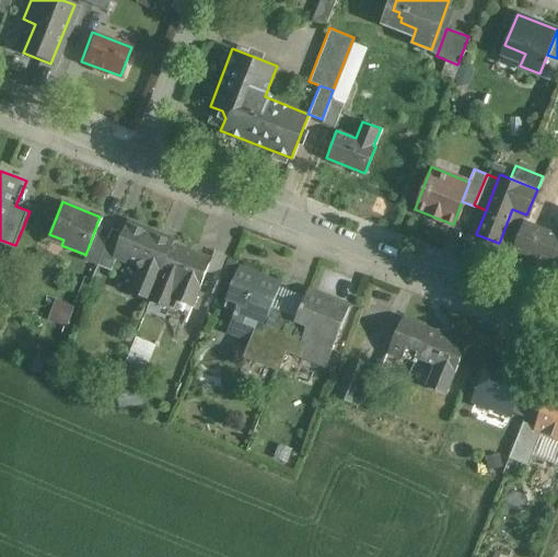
[(557,235),(522,221),(511,248),(557,266),(557,235)]
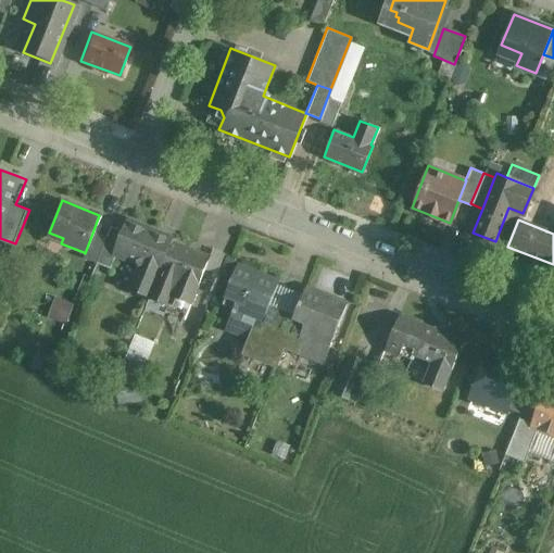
[(159,234),(126,221),(122,230),(113,252),(115,253),(135,261),(136,265),(127,288),(147,297),(161,264),(150,260),(149,256),(159,234)]
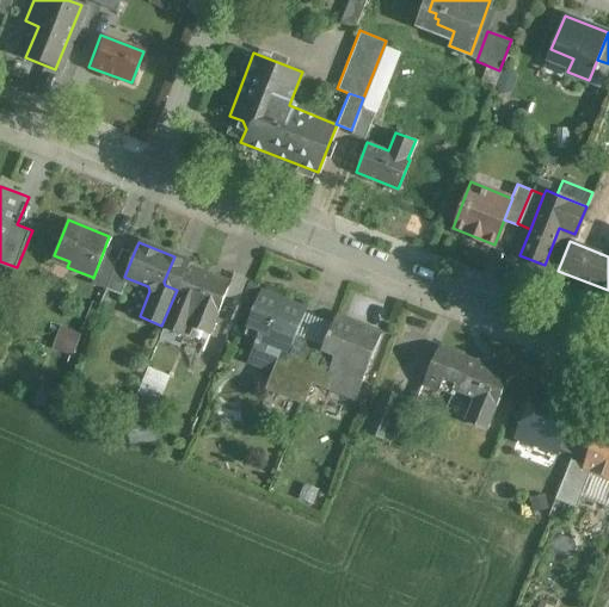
[(116,259),(105,287),(120,293),(127,278),(124,277),(134,253),(121,248),(116,259)]
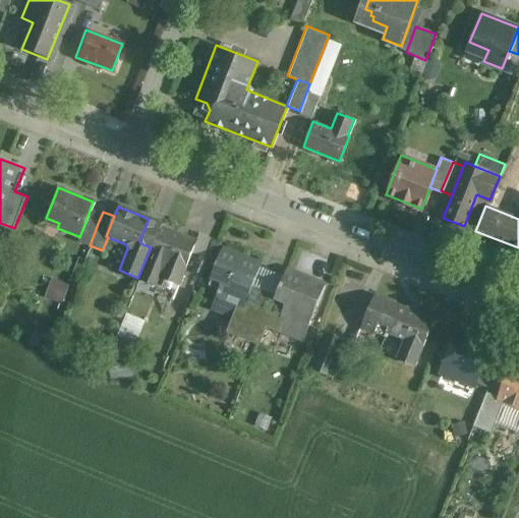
[(99,221),(88,216),(79,237),(78,236),(76,240),(90,245),(99,221)]
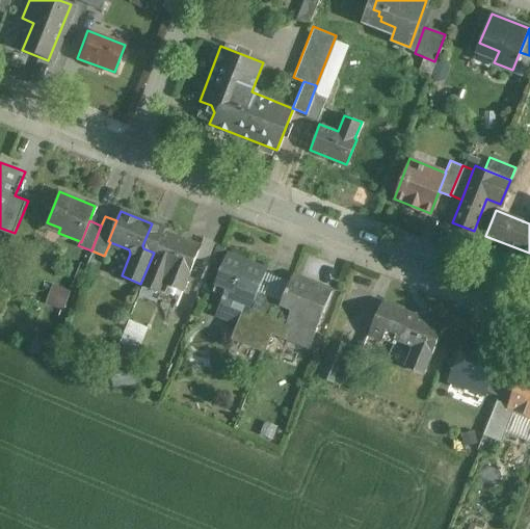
[(164,228),(152,223),(142,245),(143,248),(154,253),(162,232),(164,228)]
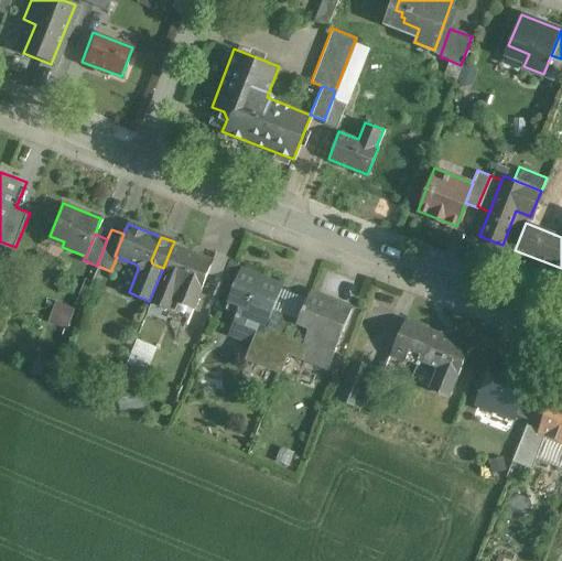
[(149,301),(149,302),(169,310),(166,315),(185,323),(211,261),(172,246),(163,268),(149,301)]
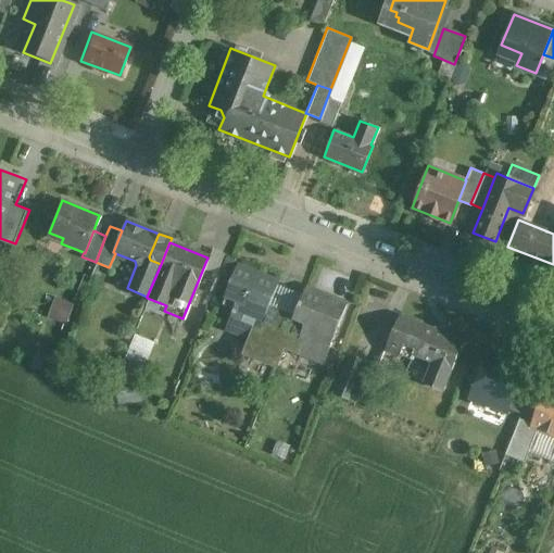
[(278,281),(239,267),(228,296),(238,299),(228,328),(252,337),(246,354),(276,365),(284,343),(294,348),(305,319),(294,315),(303,293),(277,284),(278,281)]
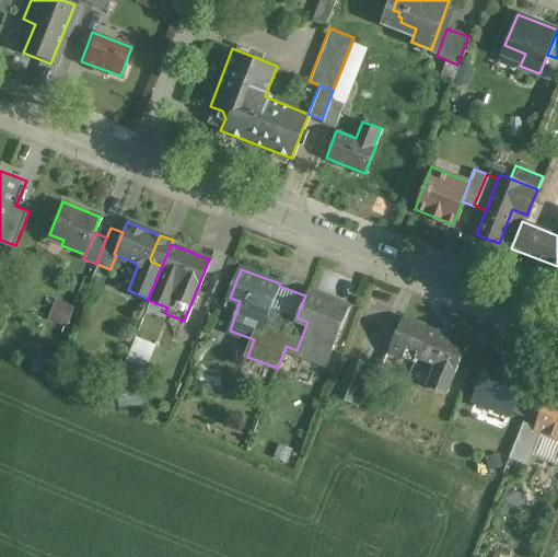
[(326,296),(309,289),(305,296),(297,317),(307,322),(297,350),(326,362),(339,328),(316,320),(326,296)]
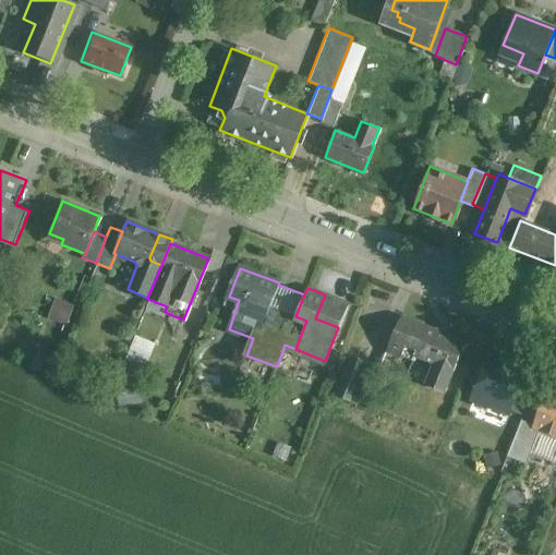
[(347,303),(325,294),(315,318),(338,327),(347,303)]
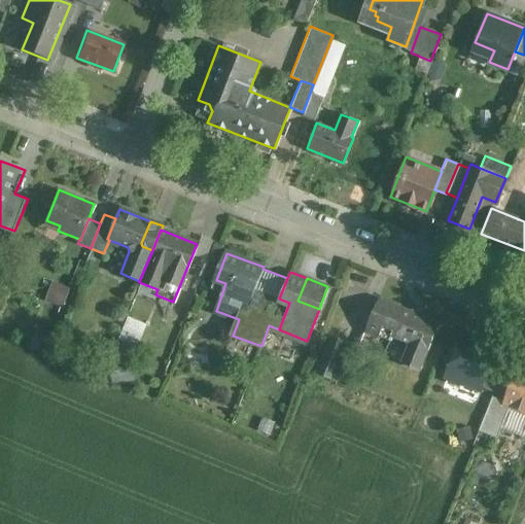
[(53,280),(46,297),(62,303),(68,286),(53,280)]
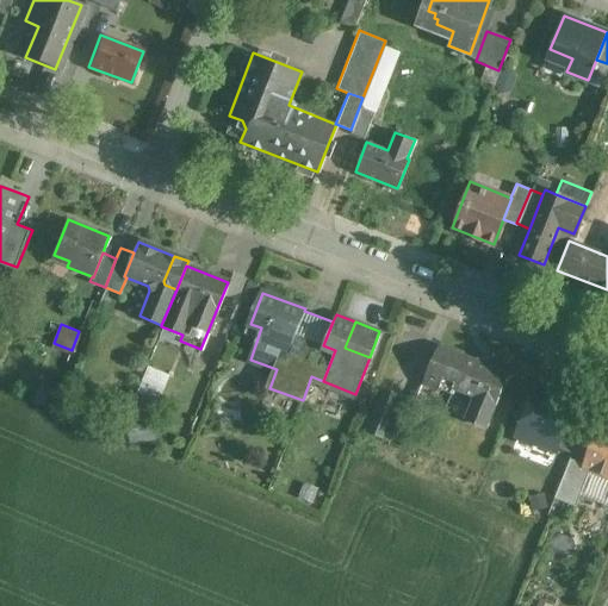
[(506,375),(439,348),(425,381),(452,393),(454,387),(494,404),(506,375)]
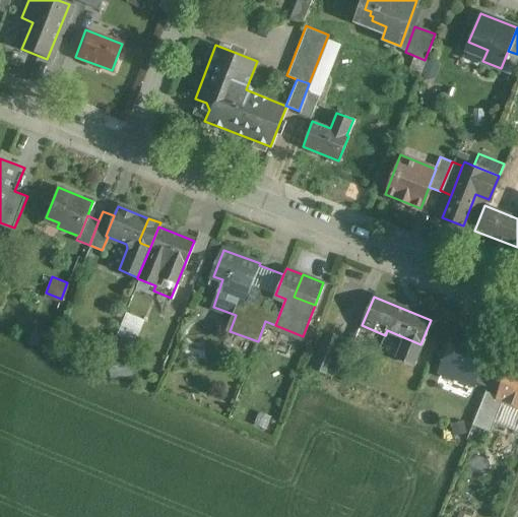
[(341,337),(321,328),(306,365),(327,373),(341,337)]
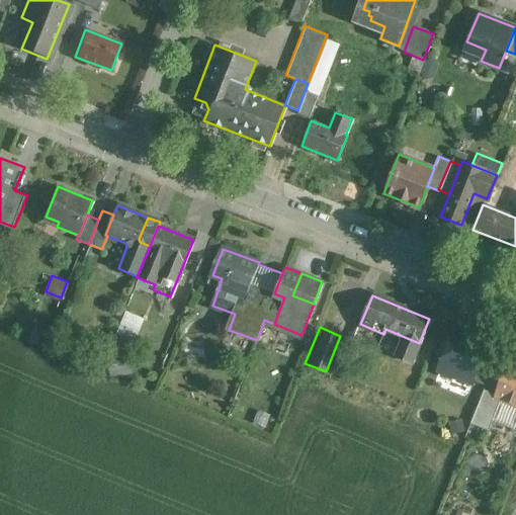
[(487,341),(453,328),(437,368),(439,369),(441,373),(447,376),(452,374),(471,381),(473,379),(484,349),(487,341)]
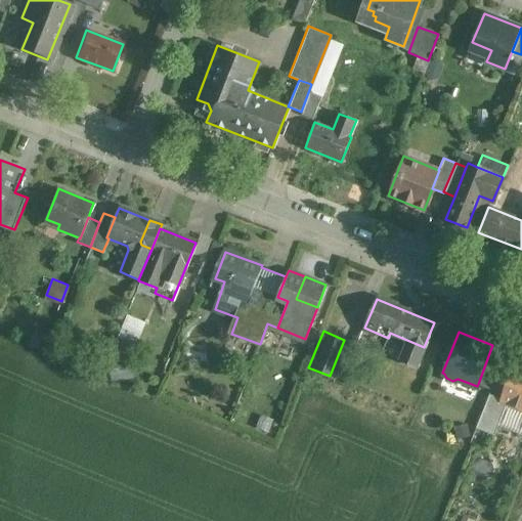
[(489,353),(478,384),(489,389),(502,358),(489,353)]
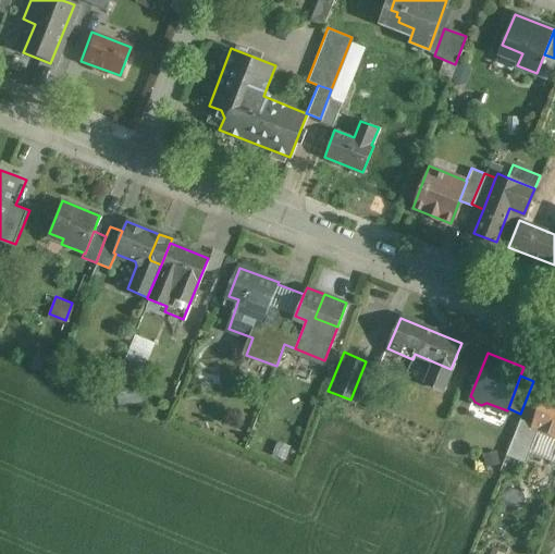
[(554,394),(544,390),(531,422),(529,427),(537,430),(554,436),(554,394)]
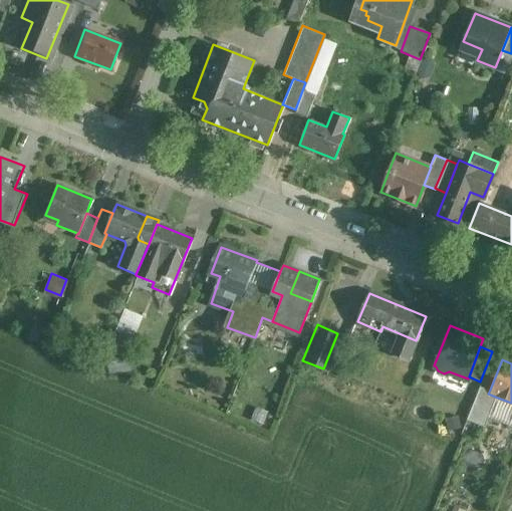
[(479,386),(466,419),(483,426),(495,397),(488,394),(490,390),(479,386)]
